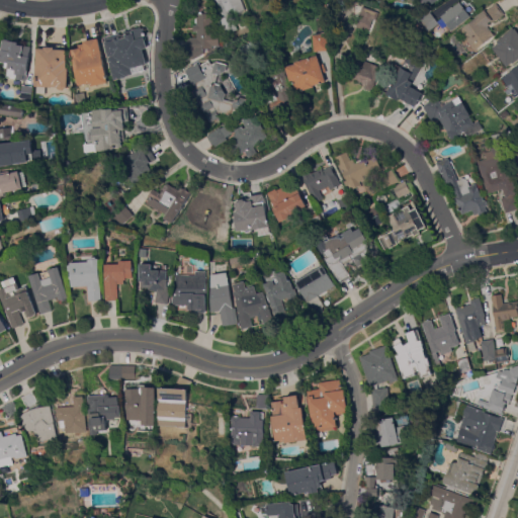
[(240,0),(245,10),(232,15),(237,30),(226,34),(212,0),(240,0)]
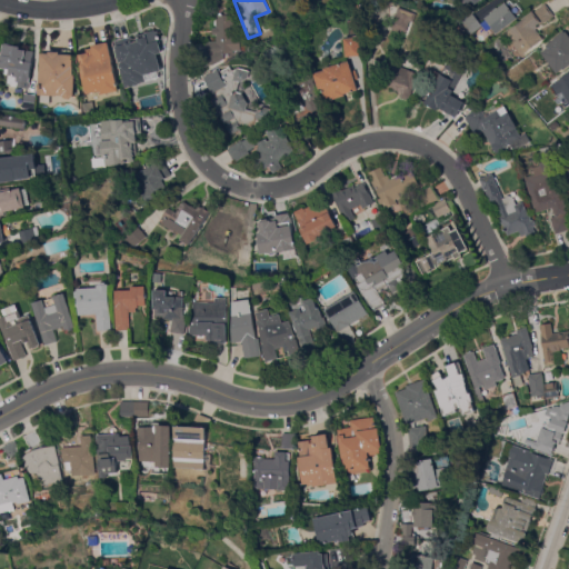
[(483,0),(472,9),(470,6),(469,7),(465,0),(459,0),(457,2),(455,0),(483,0)]
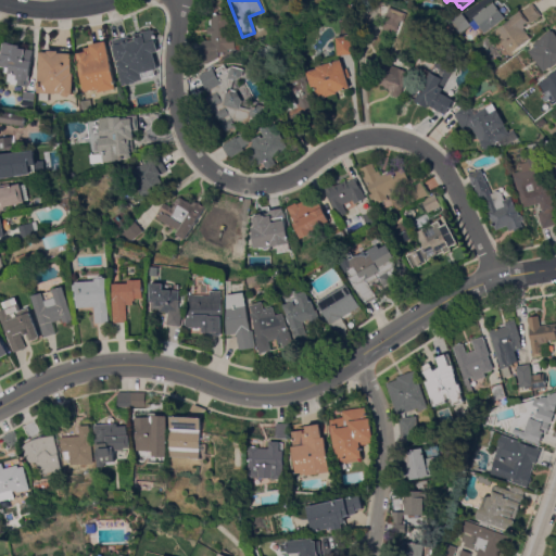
[(368,30),(356,33),(352,7),(363,1),(368,30)]
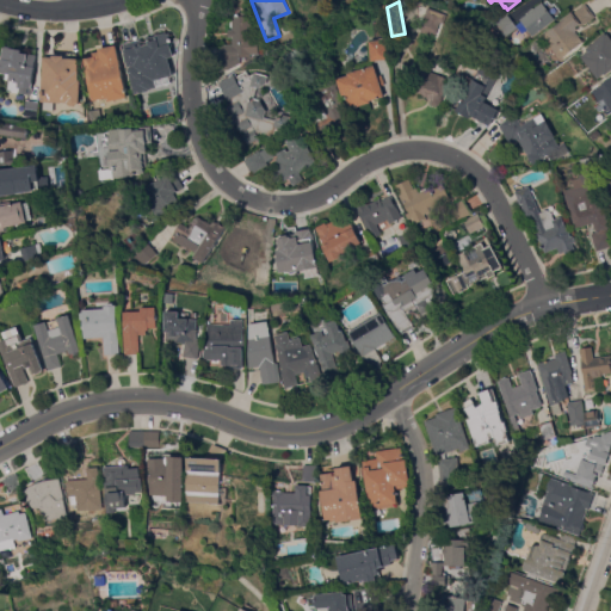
[(535,37),(530,30),(524,35),(518,26),(523,22),(522,20),(531,13),(531,11),(535,8),(536,10),(544,2),(545,5),(549,1),(553,6),(556,4),(563,13),(555,18),(556,20),(535,37)]
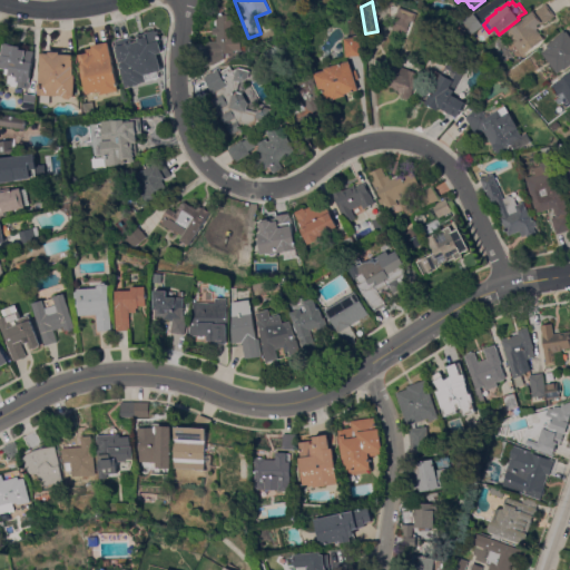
[(547,3),(556,16),(541,26),(540,25),(538,26),(540,28),(538,29),(546,39),(523,56),(508,33),(526,20),(524,19),(534,11),(547,3)]
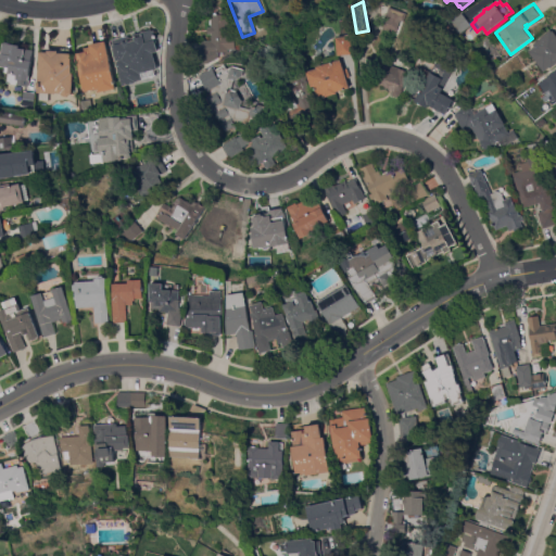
[(384,28),(390,8),(402,11),(407,13),(404,22),(401,20),(397,32),(393,29),(392,30),(384,28)]
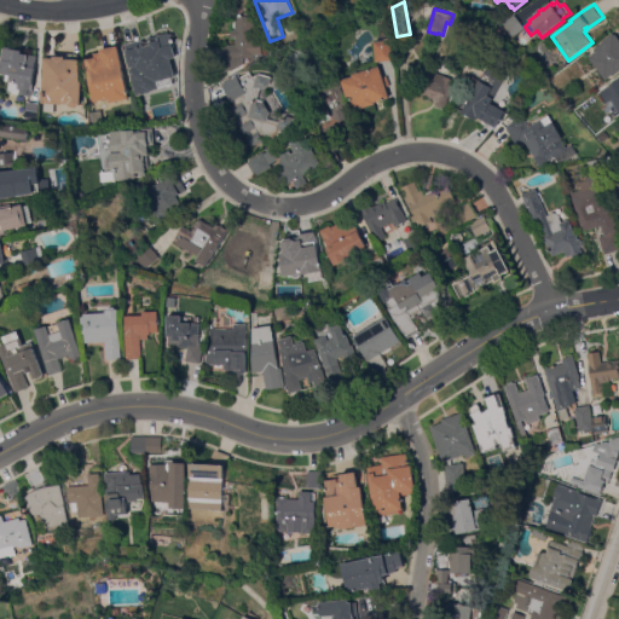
[(242,64),(231,71),(219,70),(218,65),(226,59),(225,46),(236,46),(236,38),(233,38),(233,32),(236,32),(235,29),(233,28),(233,22),(235,22),(235,17),(243,17),(242,12),(253,12),(254,42),(261,41),(261,56),(253,56),(253,58),(242,59),(242,64)]
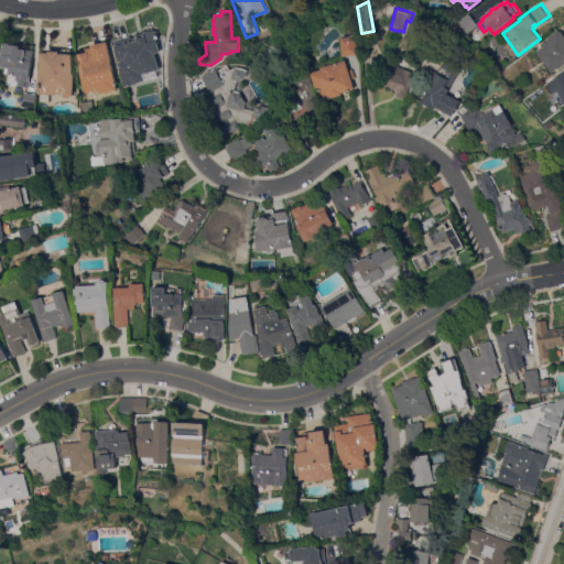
[(563,34),(563,65),(560,69),(559,68),(552,73),(538,53),(543,47),(542,45),(551,39),(550,39),(560,31),(561,32),(562,32),(563,34)]
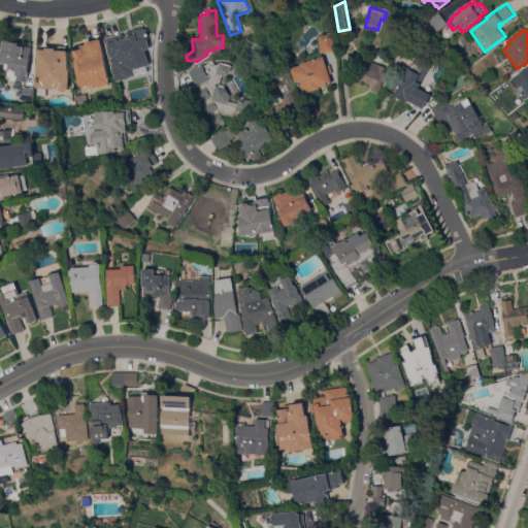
[(126,34),(127,39),(130,38),(131,40),(139,38),(143,56),(134,58),(139,77),(126,80),(125,74),(121,75),(120,71),(121,70),(118,58),(114,58),(112,47),(109,48),(107,38),(126,34)]
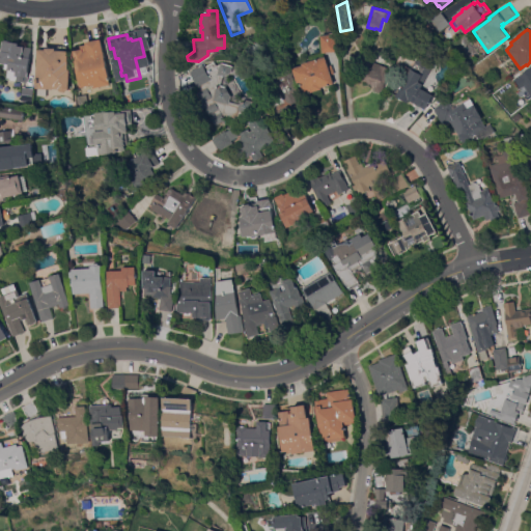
[(322,36),(337,35),(338,52),(324,54),(322,36)]
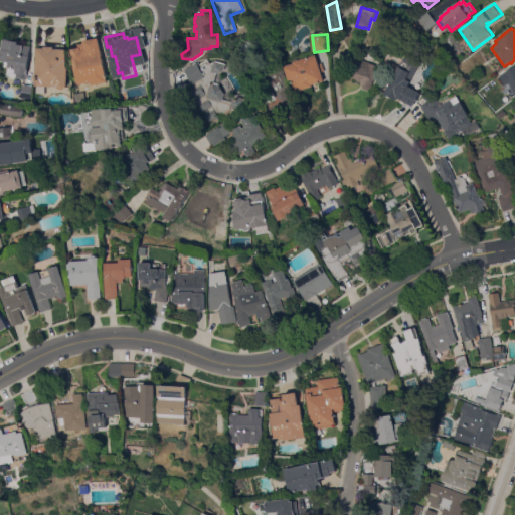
[(71,49),(79,48),(78,44),(84,43),(84,41),(99,38),(101,50),(102,50),(108,82),(92,86),(91,82),(78,86),(71,49)]
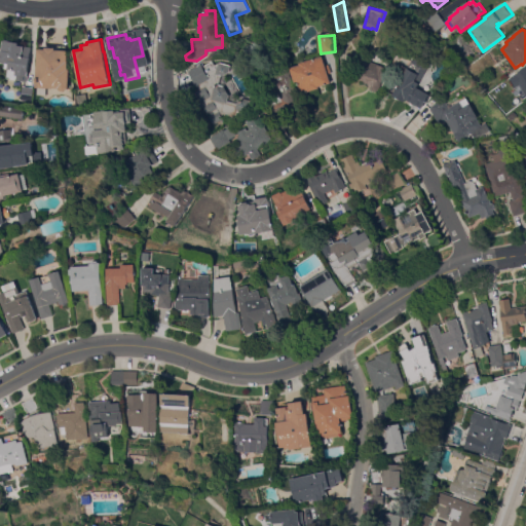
[(0,64),(4,41),(20,43),(20,45),(33,48),(27,82),(20,81),(20,83),(14,82),(16,72),(8,70),(8,69),(5,69),(5,65),(0,64)]
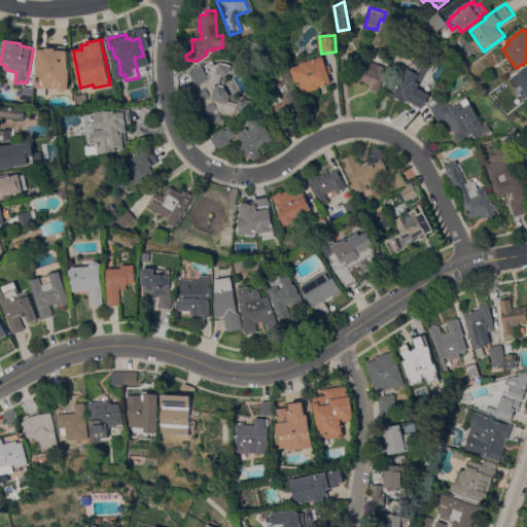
[(66,92),(61,92),(59,89),(54,89),(54,90),(37,89),(40,45),(66,47),(66,51),(69,51),(68,62),(69,62),(69,70),(70,70),(69,89),(66,92)]
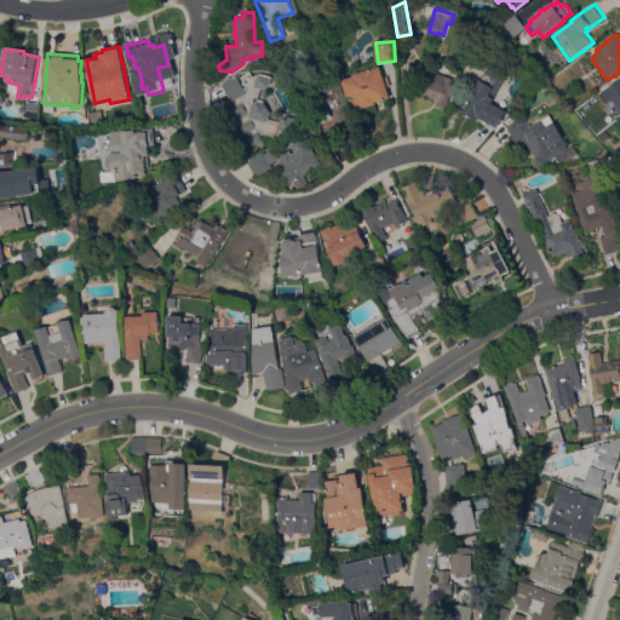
[(424,79),(415,78),(418,68),(429,72),(431,63),(455,69),(445,108),(437,105),(438,101),(428,98),(429,97),(419,93),(424,79)]
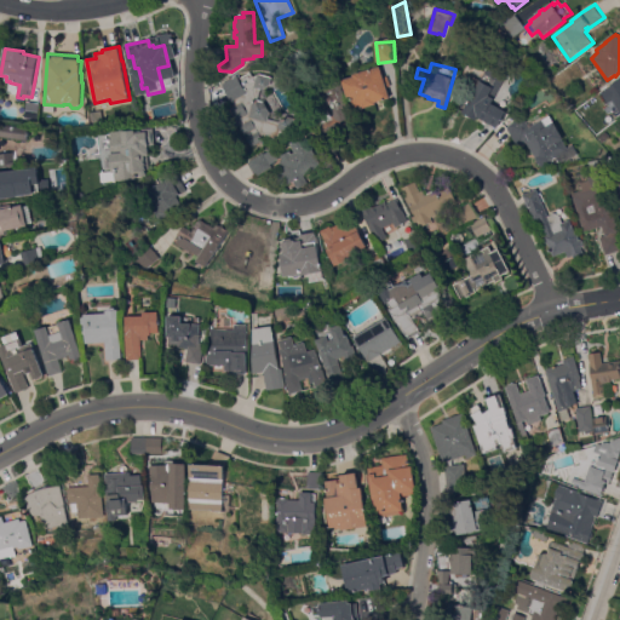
[(493,104),(507,113),(498,128),(478,118),(477,121),(465,114),(492,65),(504,72),(504,73),(509,75),(493,104)]
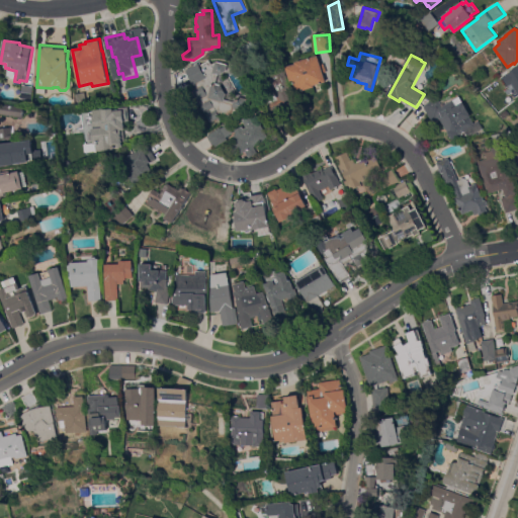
[(321,65),(324,64),(327,72),(323,73),(326,82),(315,86),(315,87),(305,91),(304,89),(296,91),(293,81),(291,82),(286,67),(296,64),(295,63),(318,56),(321,65)]
